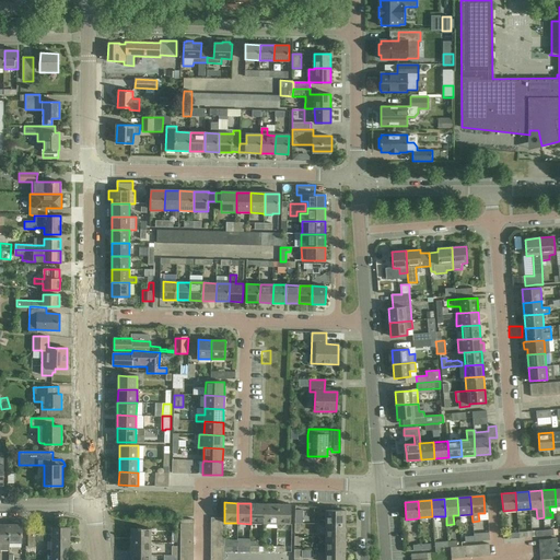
[(251,524),(264,524),(264,503),(251,503),(251,524)]
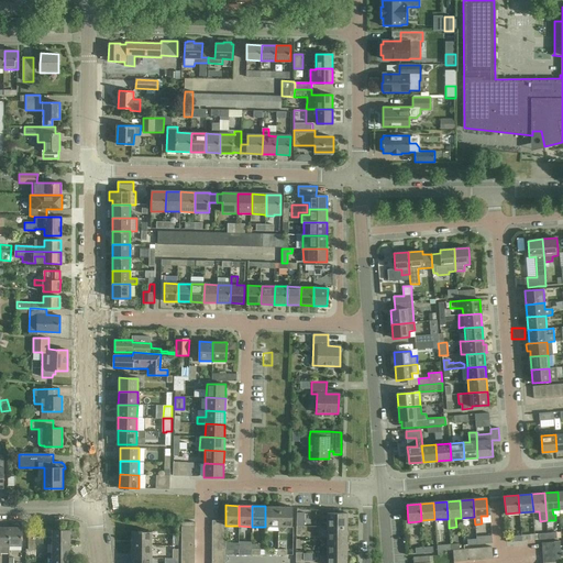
[(265,527),(278,527),(279,507),(265,506),(265,527)]
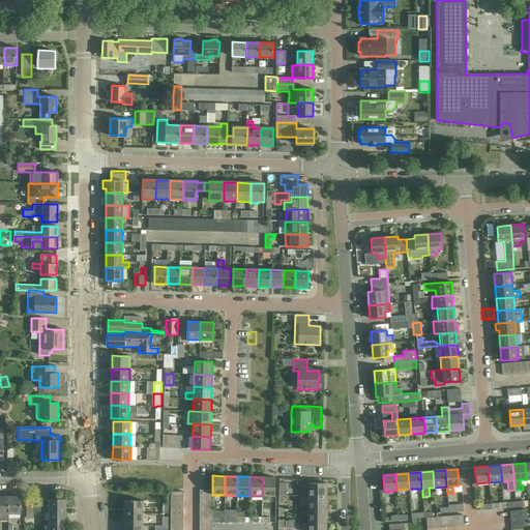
[(262,496),(265,496),(275,497),(275,477),(263,477),(262,496)]
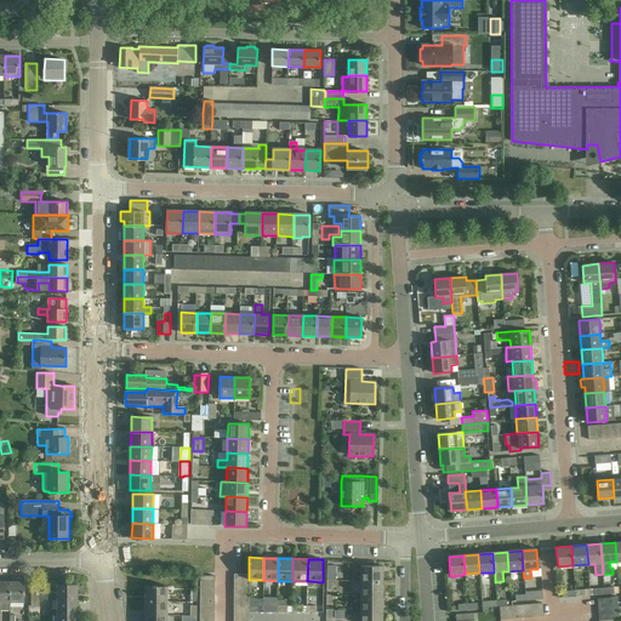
[(362,567),(362,581),(382,581),(383,567),(362,567)]
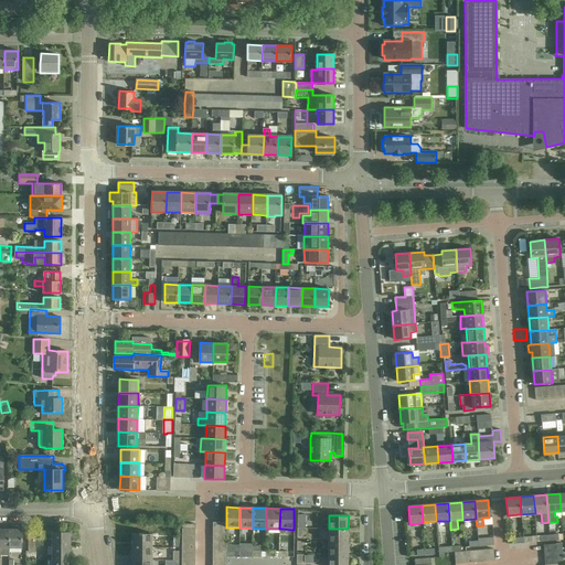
[(484,521),(486,531),(496,530),(494,520),(484,521)]
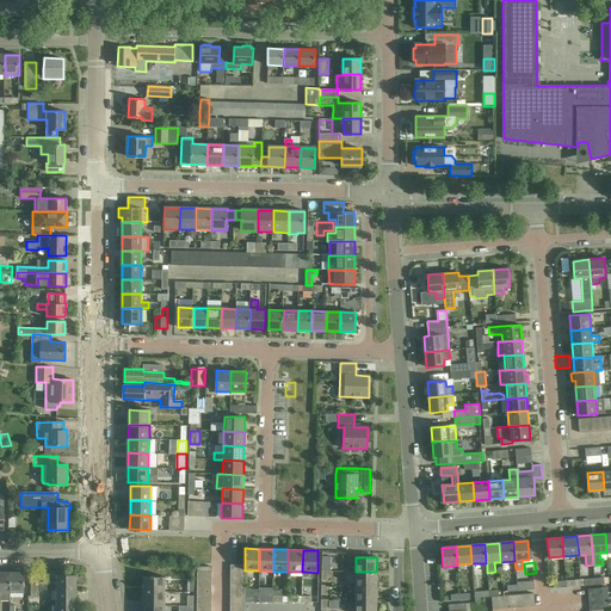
[(11,573),(0,572),(0,603),(1,604),(1,600),(10,600),(10,592),(11,592),(11,573)]
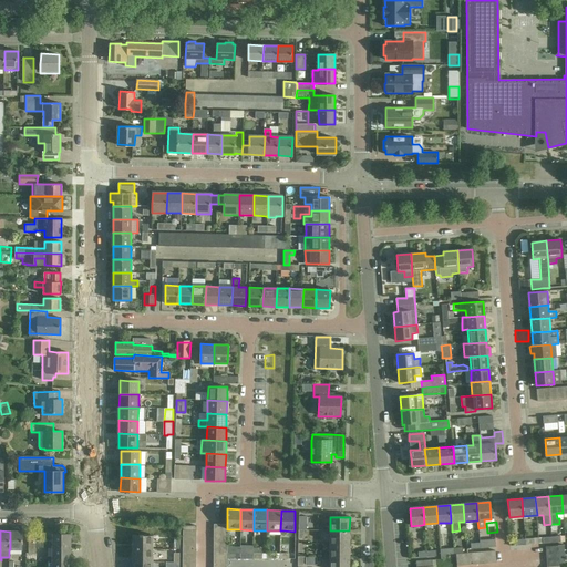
[(330,531),(330,544),(349,544),(349,531),(330,531)]
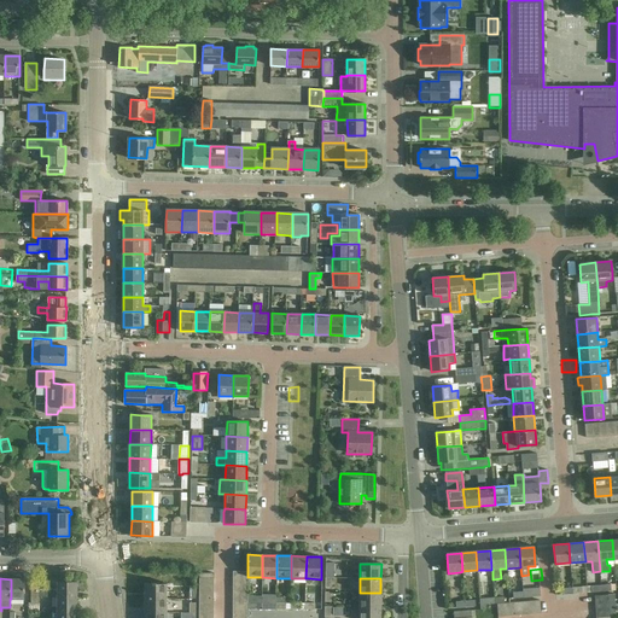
[(25,579),(11,579),(11,599),(25,599),(25,579)]
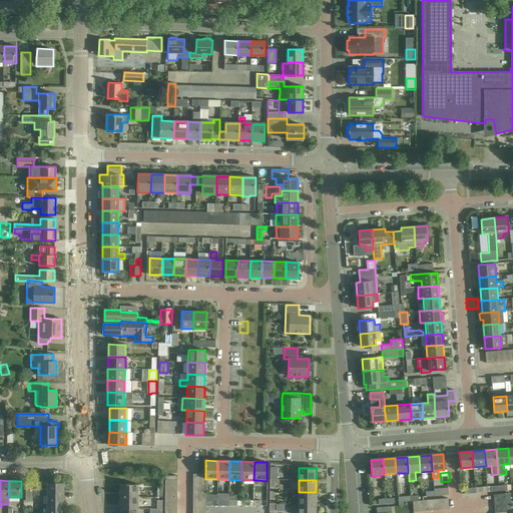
[(32,483),(26,483),(26,496),(32,496),(48,496),(64,496),(64,483),(48,483),(48,489),(32,490),(32,483)]
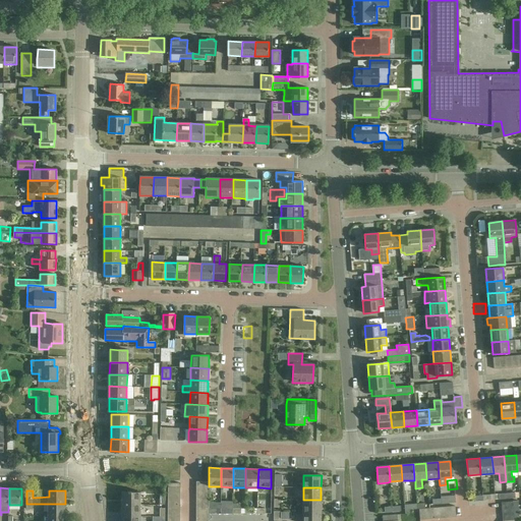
[(122,504),(140,504),(140,491),(122,491),(122,504)]
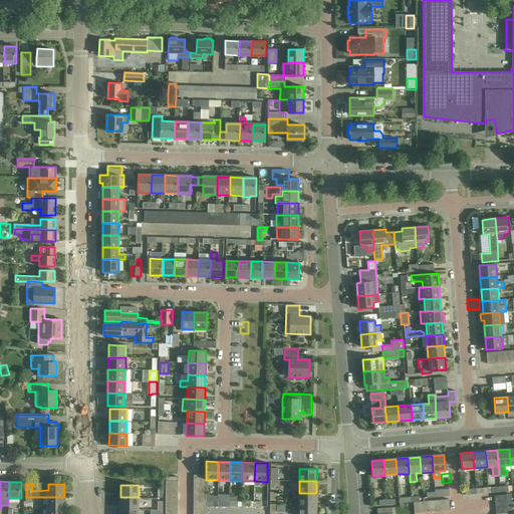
[(299,493),(299,505),(316,505),(316,493),(299,493)]
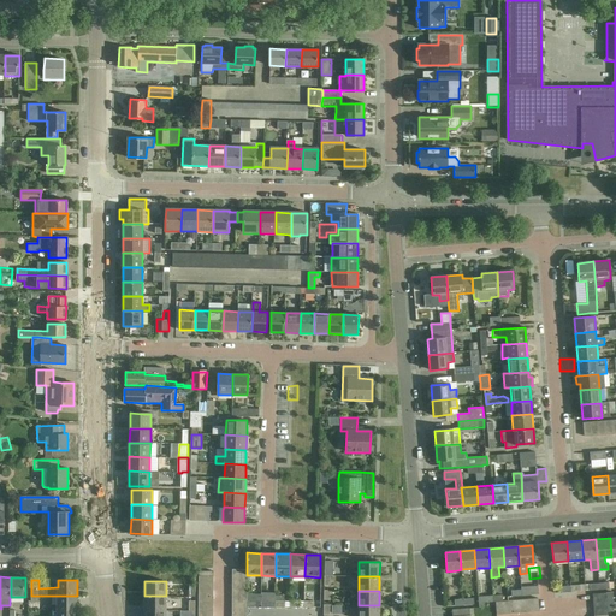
[(274,593),(260,593),(260,608),(274,608),(274,602),(274,593)]
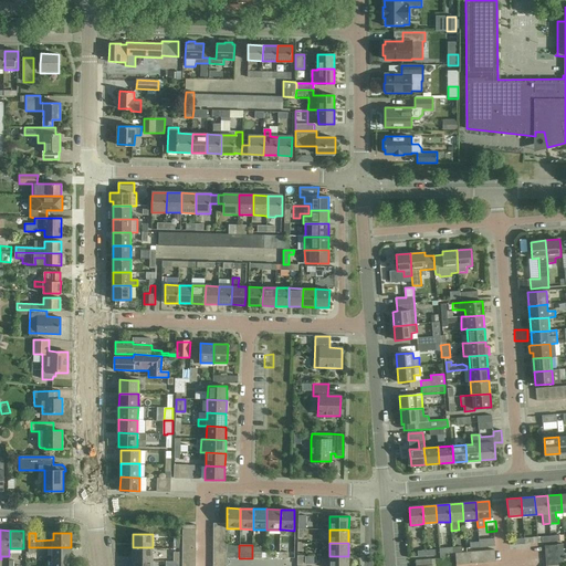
[(70,562),(71,547),(53,547),(52,561),(70,562)]
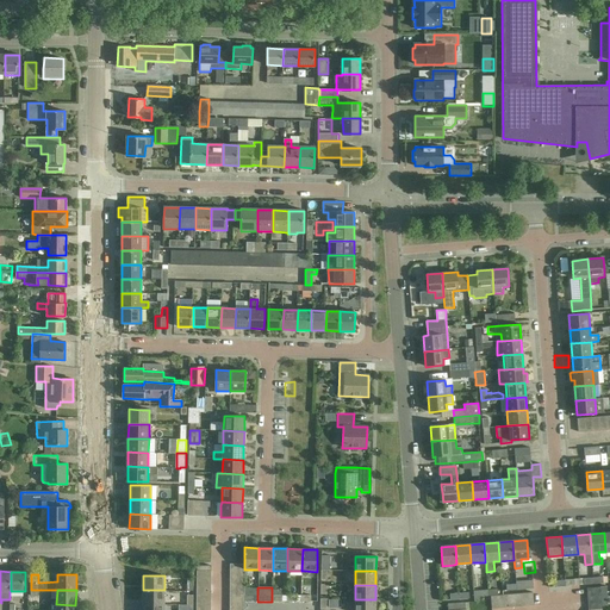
[(142,604),(165,604),(165,590),(143,590),(142,604)]
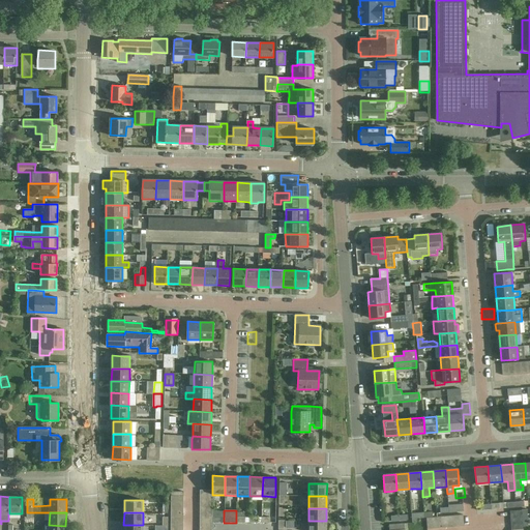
[(286,527),(296,527),(296,516),(286,516),(286,527)]
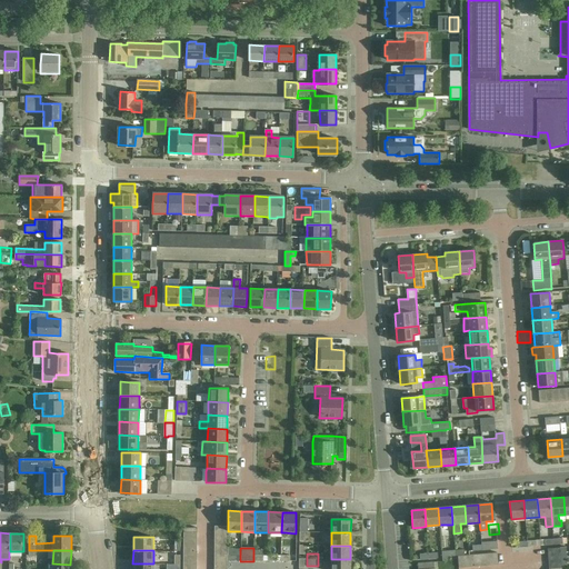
[(350,568),(350,559),(331,559),(330,568),(350,568)]
